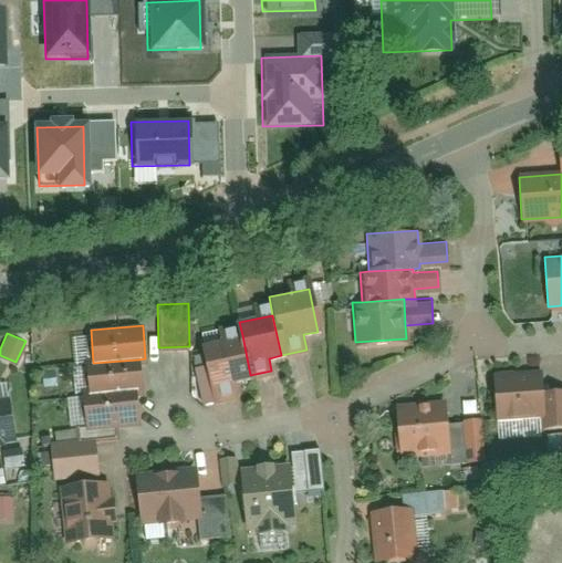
[(242,335),(204,344),(215,399),(236,396),(232,378),(250,375),(242,335)]
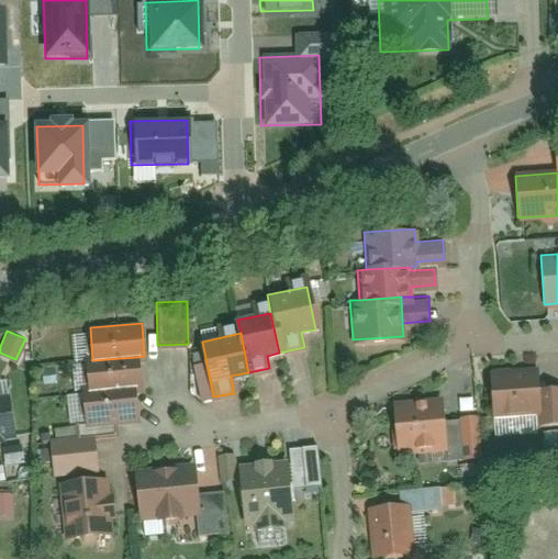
[(82,360),(85,389),(134,386),(140,386),(137,357),(92,360),(82,360)]
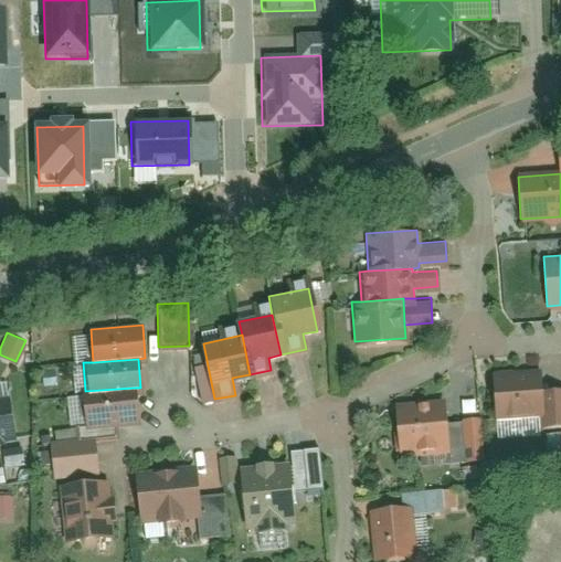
[(540,367),(494,370),(498,417),(543,414),(542,389),(540,367)]
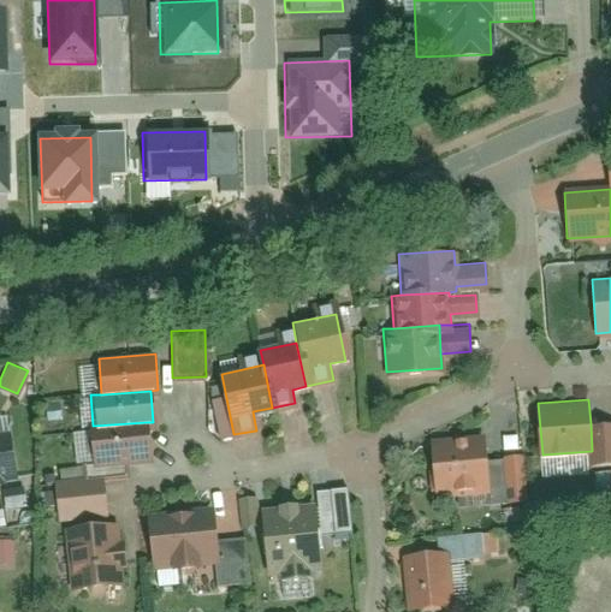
[(90,426),(93,462),(149,457),(147,422),(93,426),(90,426)]
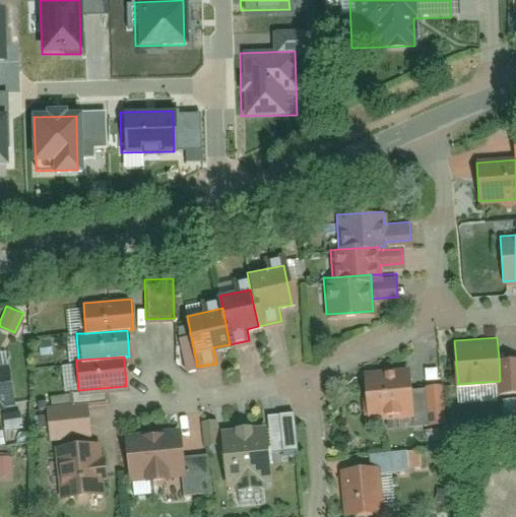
[(501,391),(515,389),(515,357),(499,358),(500,381),(501,391)]
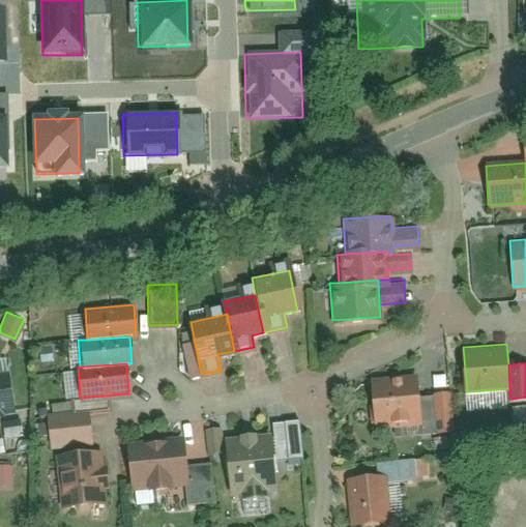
[(0,411),(13,409),(7,369),(0,370),(0,411)]
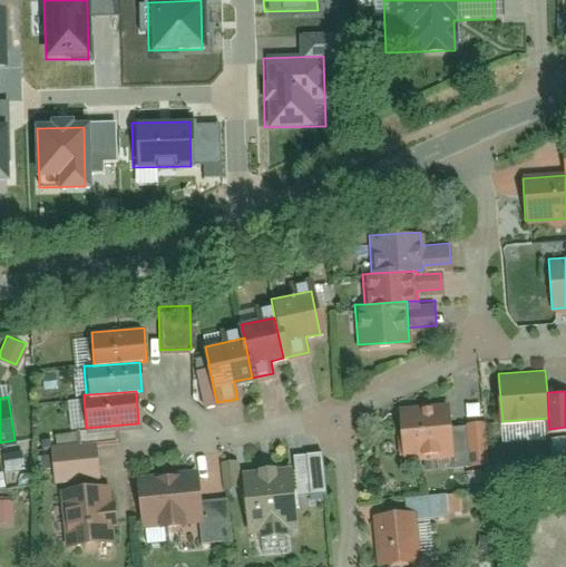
[(447,401),(399,406),(405,458),(451,453),(449,423),(447,401)]
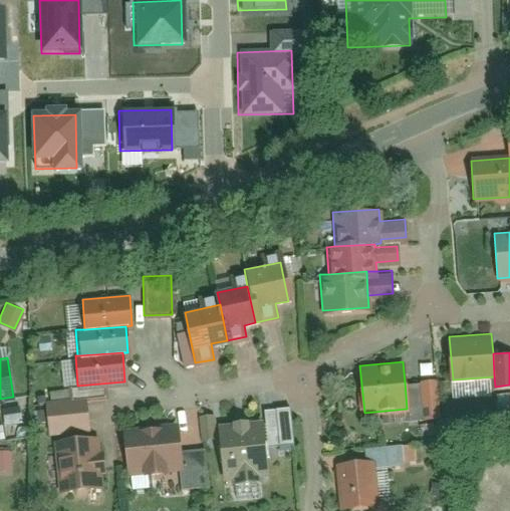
[(408,419),(439,416),(435,378),(405,381),(407,409),(408,419)]
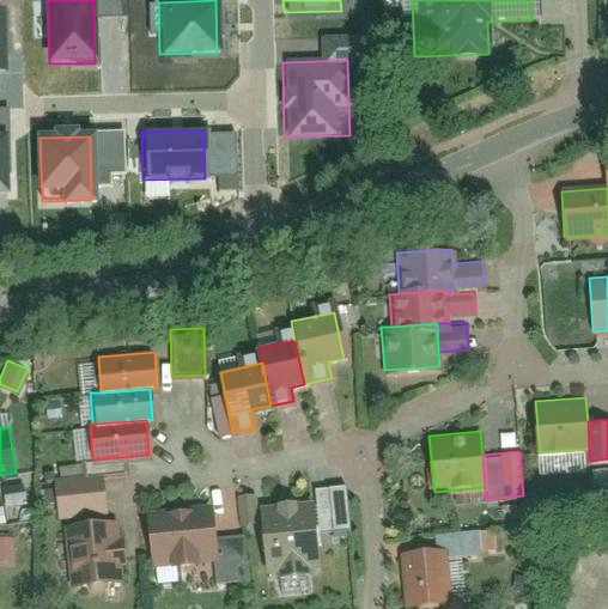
[(607,464),(583,467),(585,497),(607,494),(607,464)]
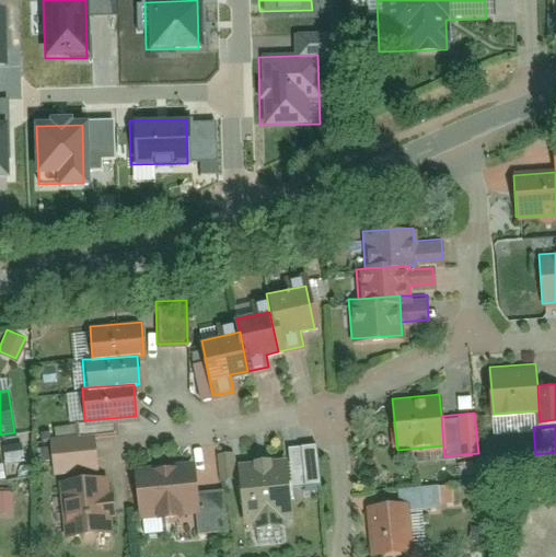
[(93,432),(49,438),(54,472),(97,466),(93,432)]
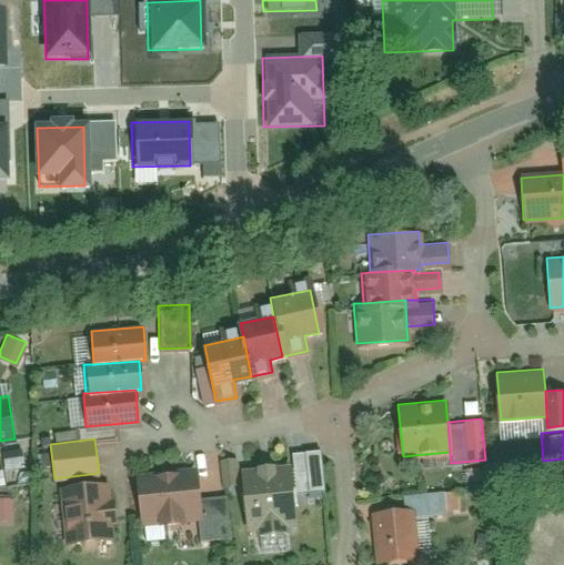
[(320,481),(318,453),(292,455),(295,484),(320,481)]
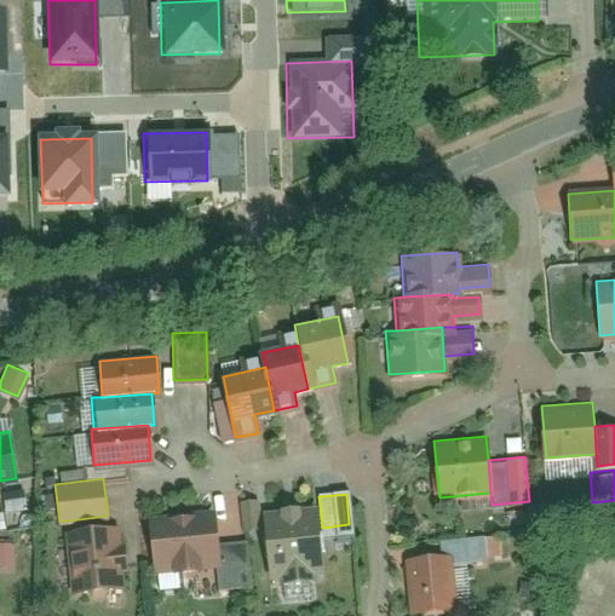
[(317,506),(262,512),(269,579),(325,573),(317,506)]
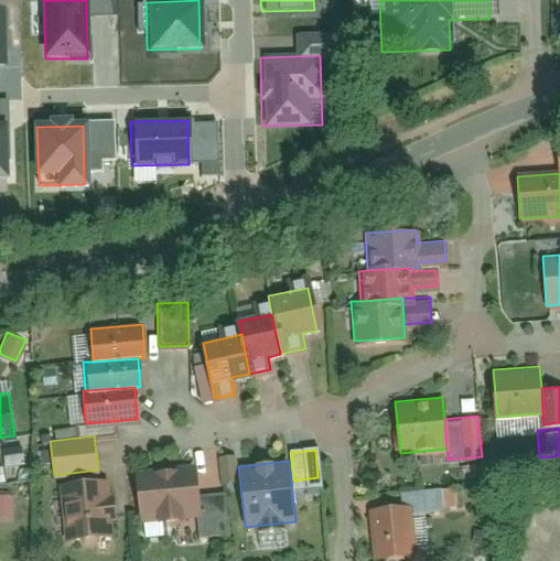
[(192,462),(137,468),(142,520),(197,514),(195,493),(192,462)]
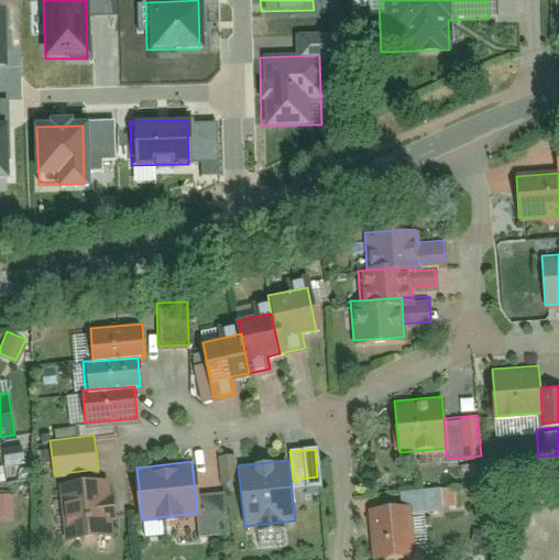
[(106,479),(59,483),(65,539),(112,535),(106,479)]
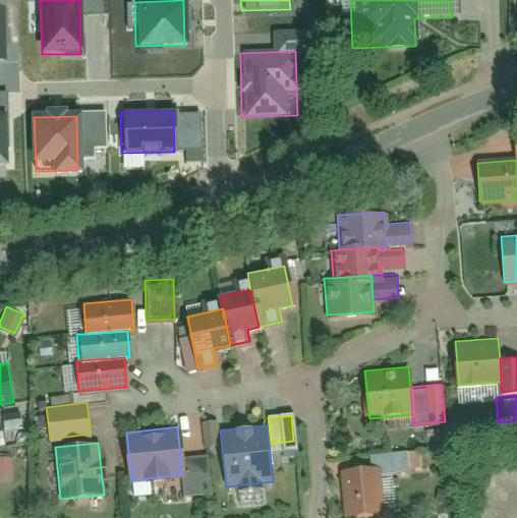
[(408,468),(406,448),(369,451),(370,465),(379,464),(380,470),(408,468)]
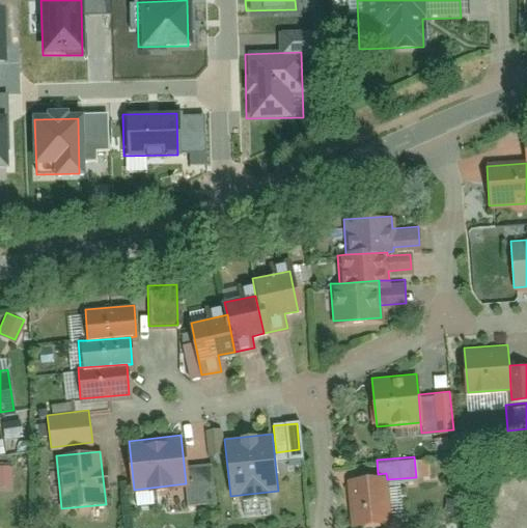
[(0,482),(8,483),(8,463),(0,462),(0,482)]
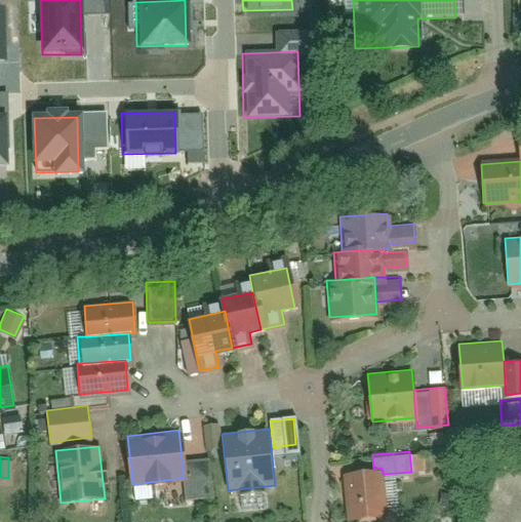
[(186,496),(210,493),(206,456),(182,458),(184,478),(186,496)]
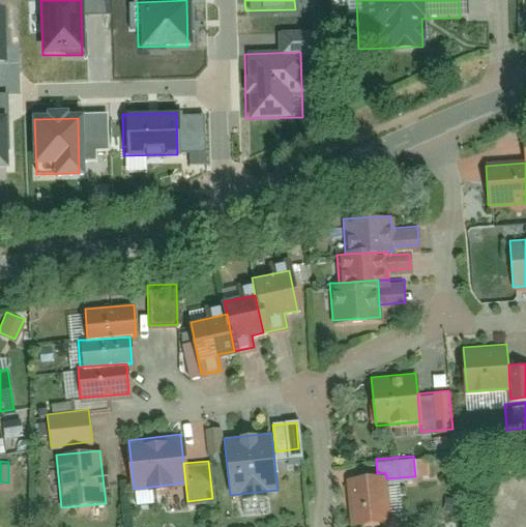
[(377,473),(345,476),(350,524),(390,520),(386,478),(385,472),(377,473)]
